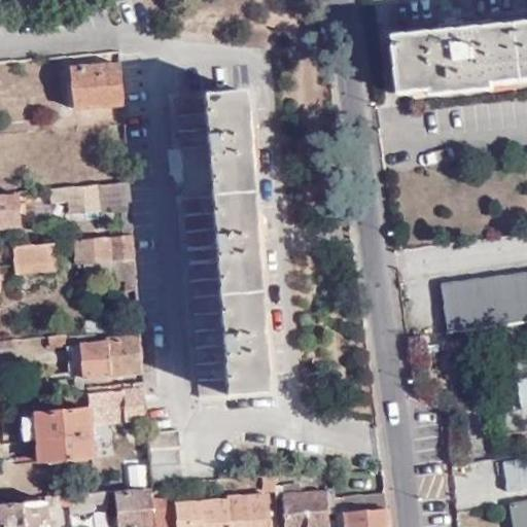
[(390,38),(396,91),(526,76),(526,23),(451,32),(390,38)]
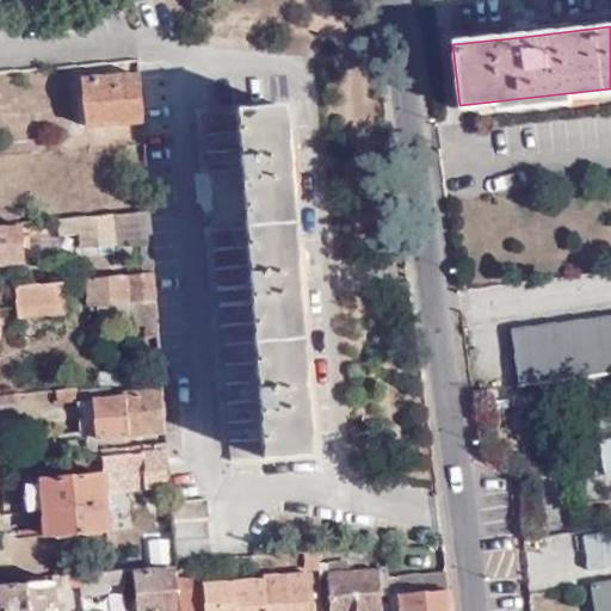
[(143,124),(140,76),(81,80),(85,128),(143,124)]
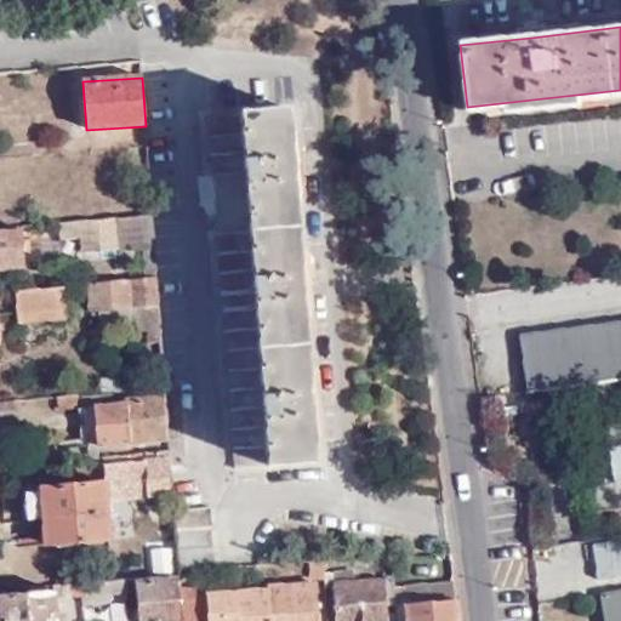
[(248,229),(267,465),(314,461),(309,409),(301,298),(291,177),(286,108),(239,112),(243,171),(248,229)]
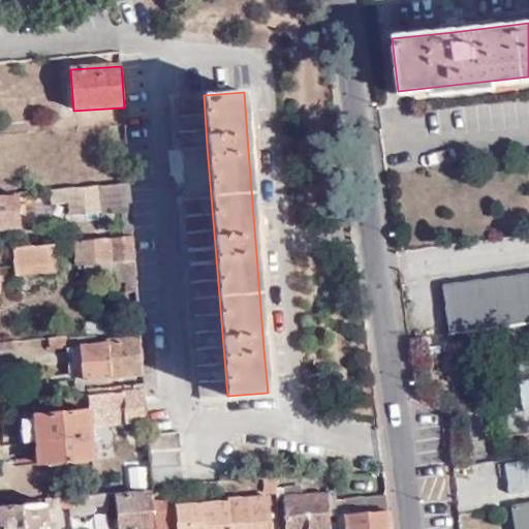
[(207,146),(204,95),(178,98),(182,147),(207,146)]
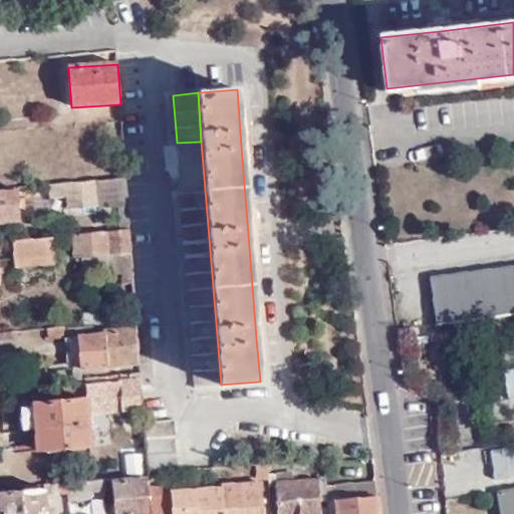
[(126,179),(49,185),(50,199),(69,197),(69,207),(100,205),(100,206),(129,204),(126,179)]
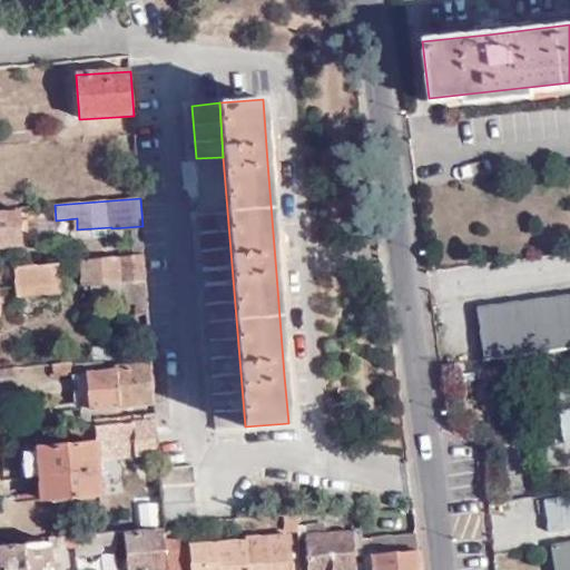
[(20,208),(0,209),(0,245),(22,244),(20,208)]
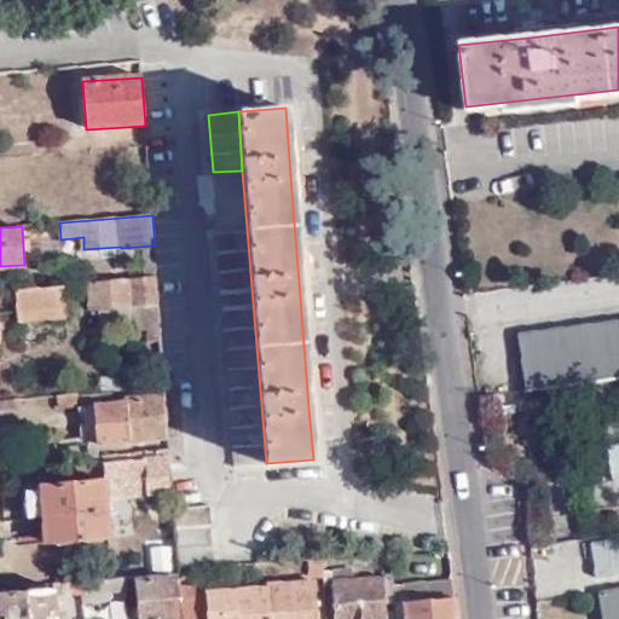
[(235,466),(266,463),(247,229),(218,231),(235,466)]
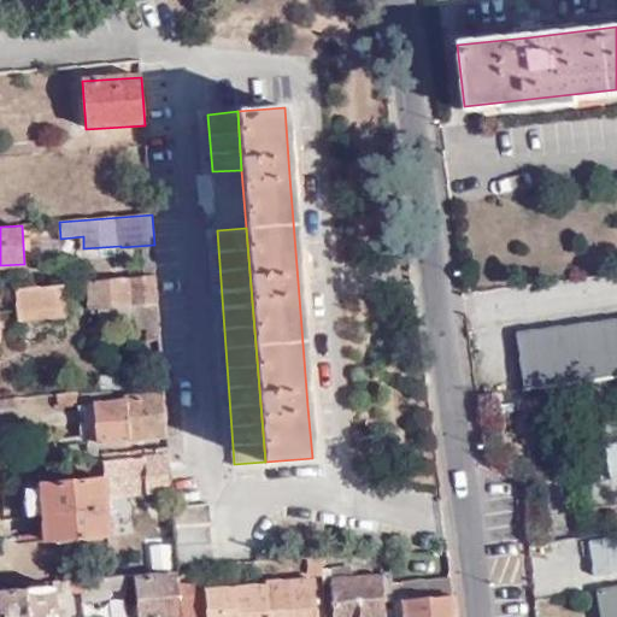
[(160,341),(157,277),(86,283),(88,310),(146,305),(148,341),(160,341)]
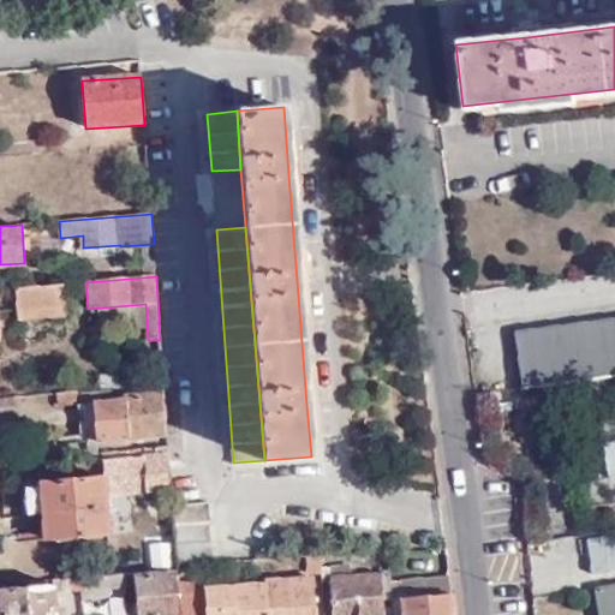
[(60,285),(15,288),(17,321),(63,317),(60,285)]
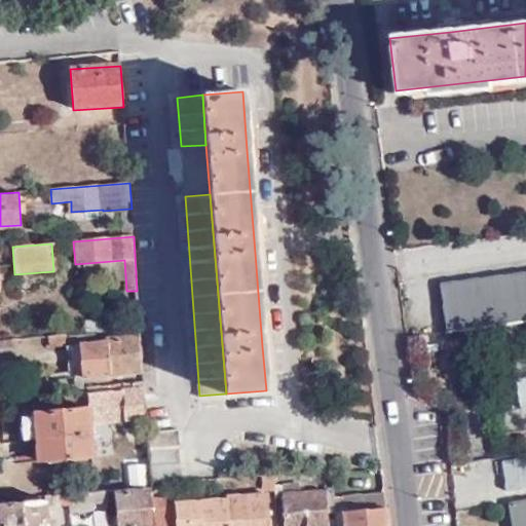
[(54,278),(53,271),(14,274),(14,282),(54,278)]
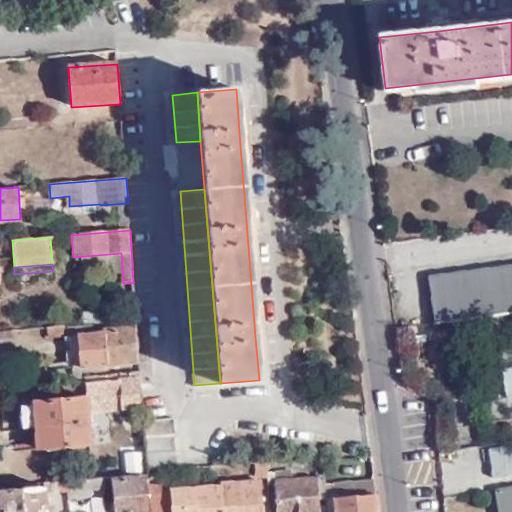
[(511,266),(429,277),(435,323),(511,312),(511,266)]
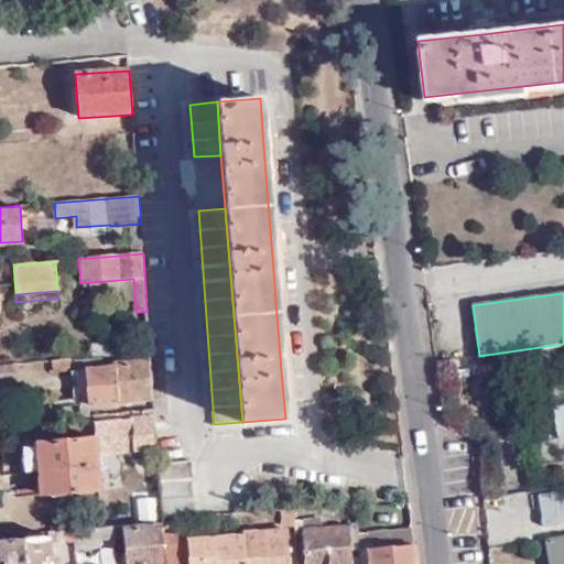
[(154,399),(150,353),(72,360),(73,371),(74,407),(154,399)]
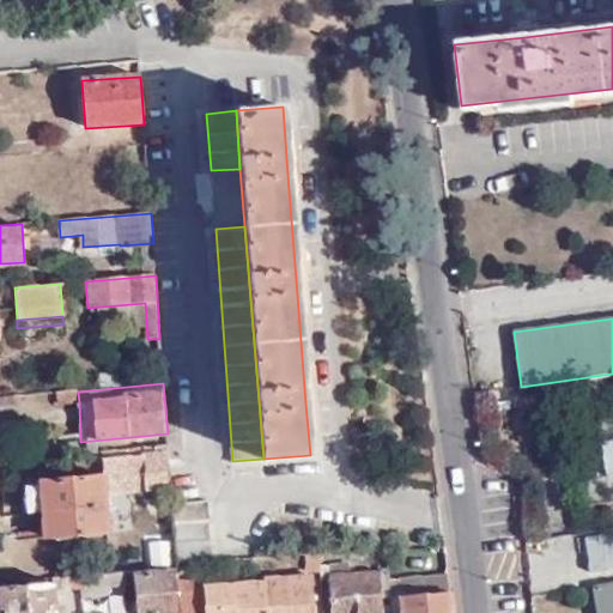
[(78,392),(58,393),(58,405),(79,404),(78,392)]
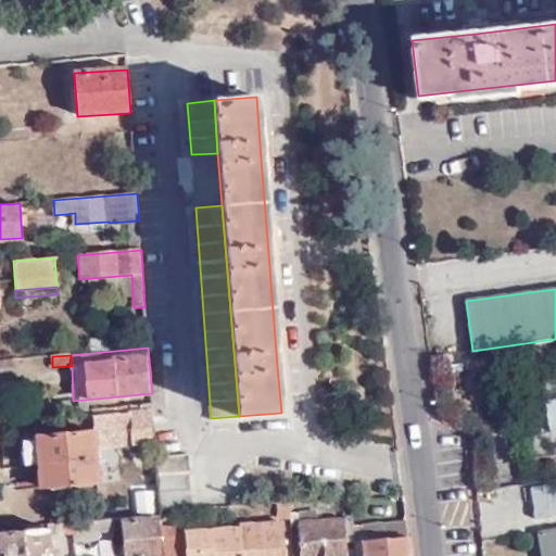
[(150,406),(95,411),(96,430),(37,434),(41,487),(99,482),(96,442),(102,442),(101,436),(131,434),(131,444),(152,443),(150,406)]
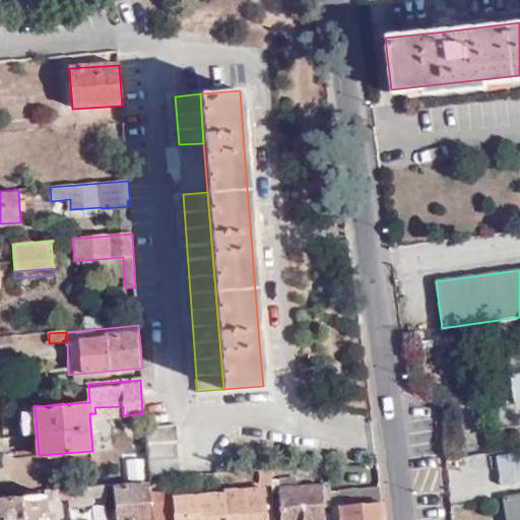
[(150,477),(184,476),(182,427),(146,428),(147,446),(150,477)]
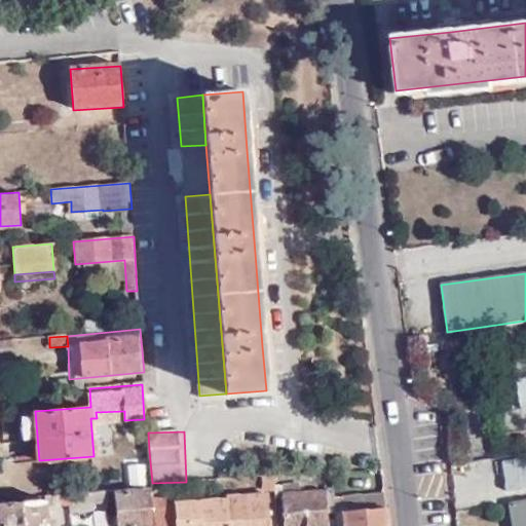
[(152,483),(149,451),(134,453),(137,475),(125,476),(126,488),(152,486),(152,483)]
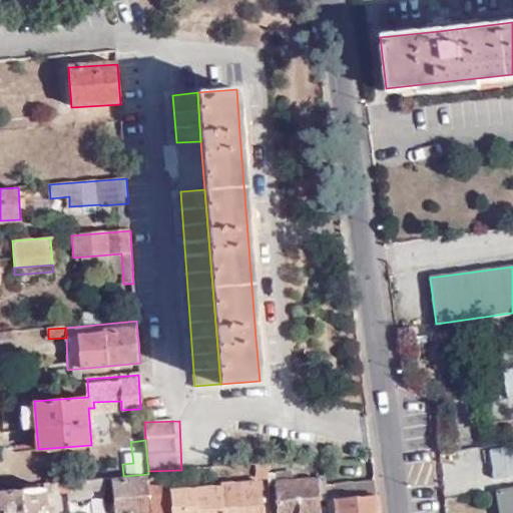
[(512,445),(490,447),(492,479),(512,477),(512,445)]
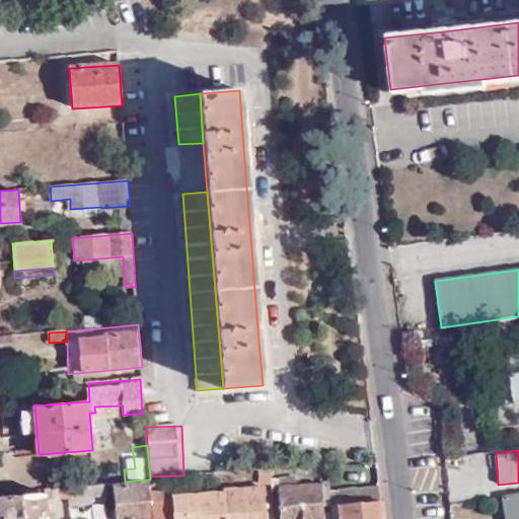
[(446,460),(449,495),(496,491),(494,457),(446,460)]
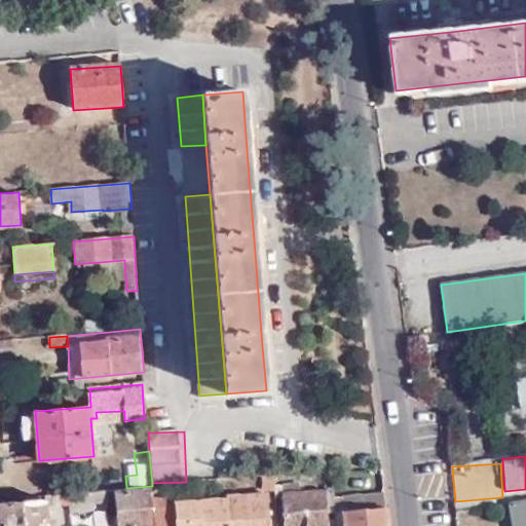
[(117,525),(155,525),(152,491),(115,494),(115,491),(45,497),(45,503),(0,506),(0,525),(45,525),(45,506),(115,500),(117,525)]
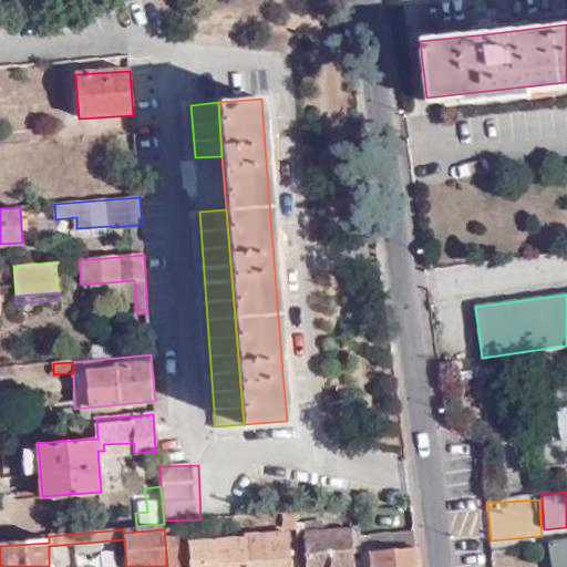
[(353,566),(353,529),(305,533),(306,566),(353,566)]
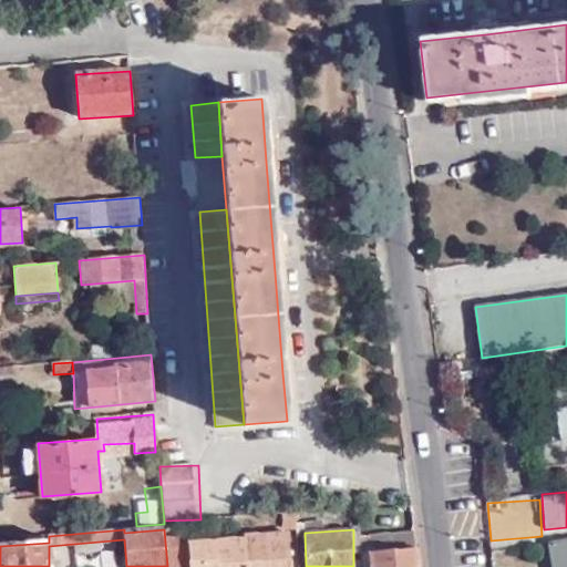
[(416,566),(414,532),(360,537),(361,566),(416,566)]
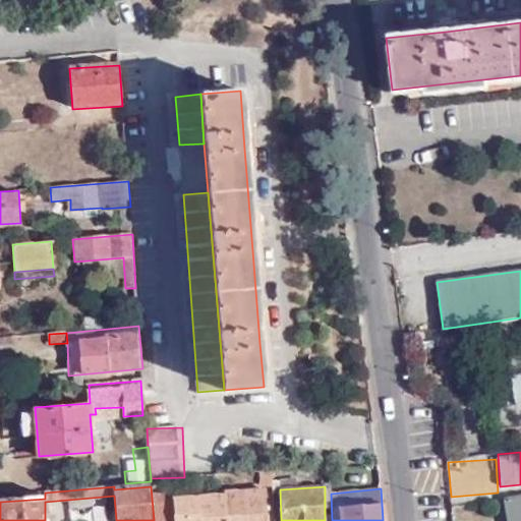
[(270,520),(268,491),(217,495),(218,498),(218,520),(270,520)]
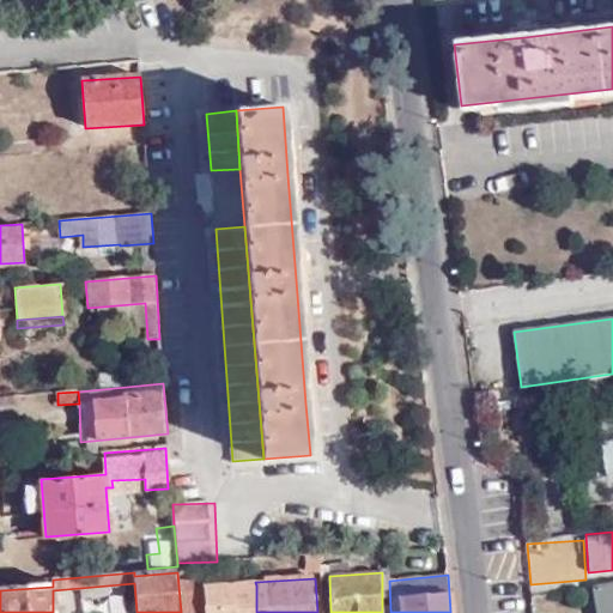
[(256,612),(256,586),(205,588),(205,580),(181,581),(182,612),(256,612)]
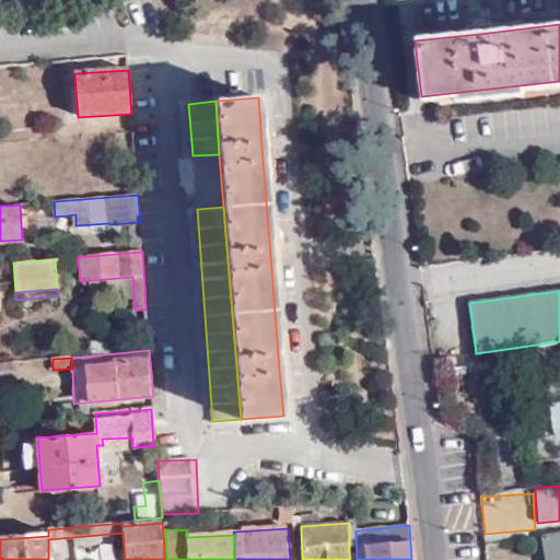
[(559,559),(559,533),(543,536),(545,559),(559,559)]
